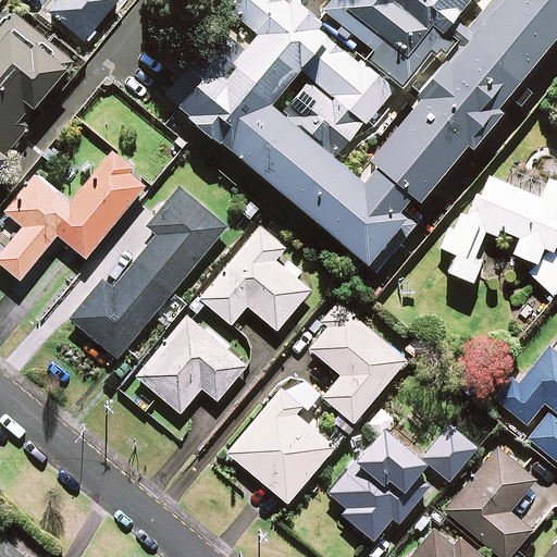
[(118,0),(52,0),(46,9),(86,40),(118,0)]
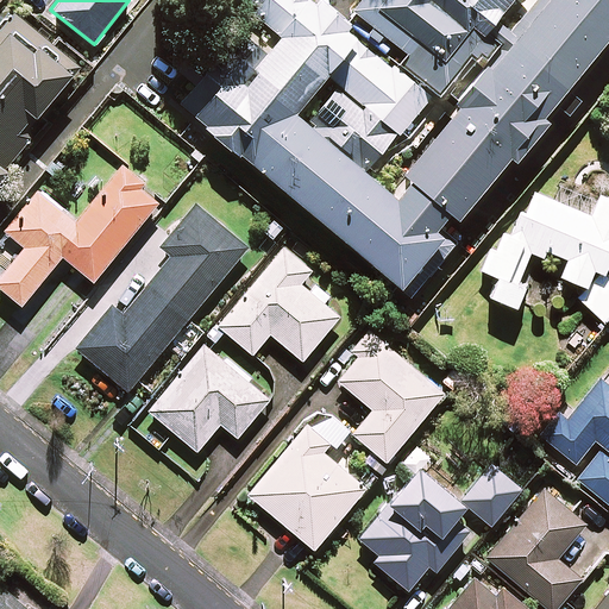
[(608,0),(538,0),(513,31),(498,19),(513,0),(358,0),(352,8),(410,56),(397,73),(347,31),(352,25),(325,2),(320,8),(309,0),(255,0),(256,1),(257,12),(284,35),(259,64),(237,62),(225,76),(212,64),(181,102),(412,294),(453,243),(435,227),(451,209),(459,217),(509,155),(515,159),(548,120),(544,117),(553,104),(566,115),(582,98),(567,87),(608,36),(608,0)]
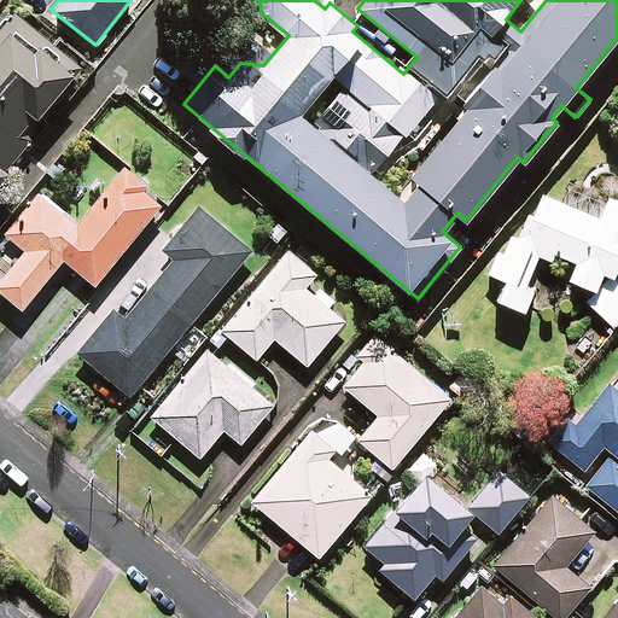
[(60,48),(15,12),(0,30),(0,180),(40,132),(33,126),(81,66),(60,48)]
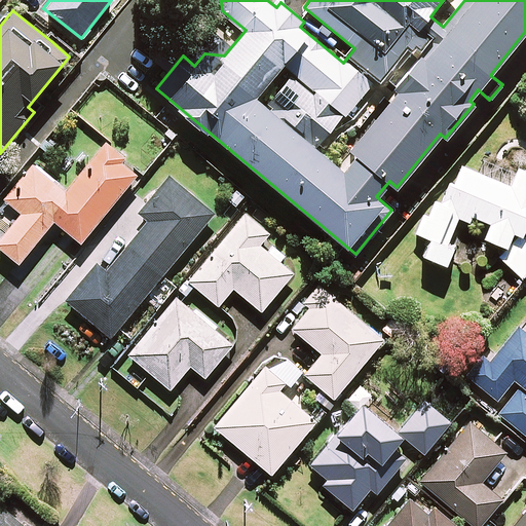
[(124,158),(107,144),(67,192),(34,164),(5,199),(22,214),(0,239),(0,248),(20,264),(26,257),(34,264),(64,228),(81,242),(137,176),(121,162),(124,158)]
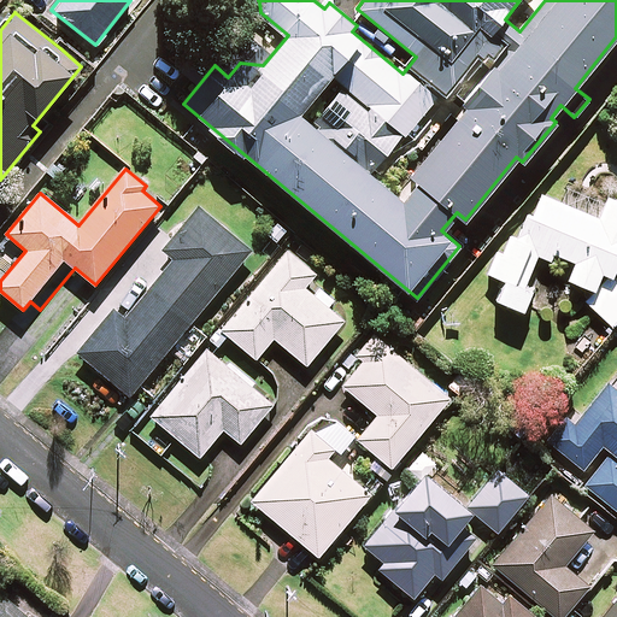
[(599,218),(532,188),(493,275),(505,281),(497,300),(523,311),(533,289),(524,286),(542,247),(576,263),(569,280),(594,291),(603,271),(612,276),(616,264),(616,200),(609,197),(599,218)]
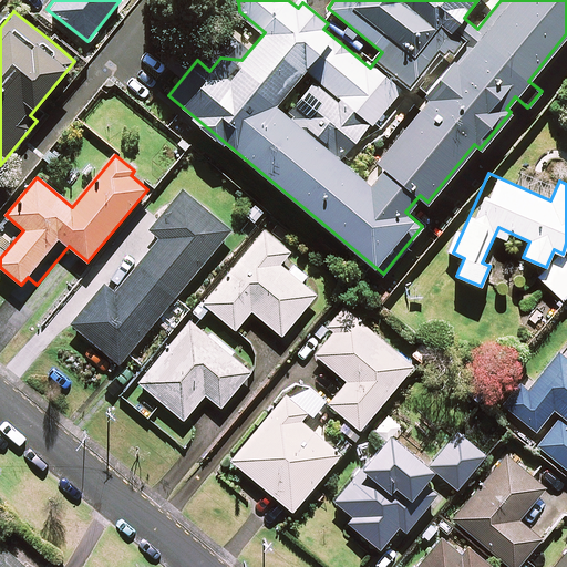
[(230,232),(182,191),(150,229),(161,238),(115,294),(105,285),(72,323),(120,363),(230,232)]
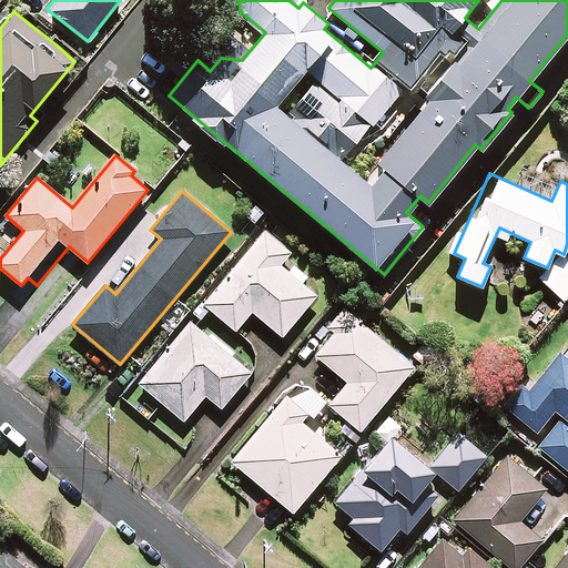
[(291,252),(265,231),(204,304),(236,331),(252,311),(283,336),(316,295),(301,282),(306,276),(295,266),(290,273),(280,265),(291,252)]
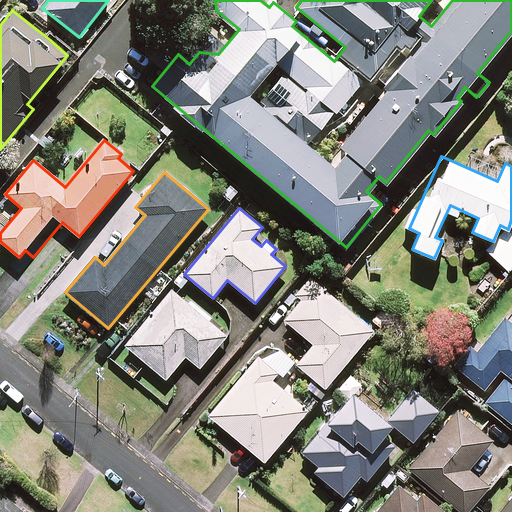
[(511,266),(511,233),(510,232),(488,255),(507,272),(511,266)]
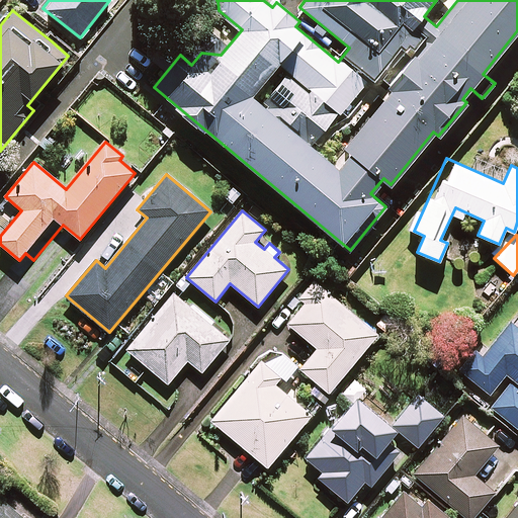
[(377,334),(314,281),(299,298),(306,304),(288,324),(318,348),(300,368),(329,393),(377,334)]
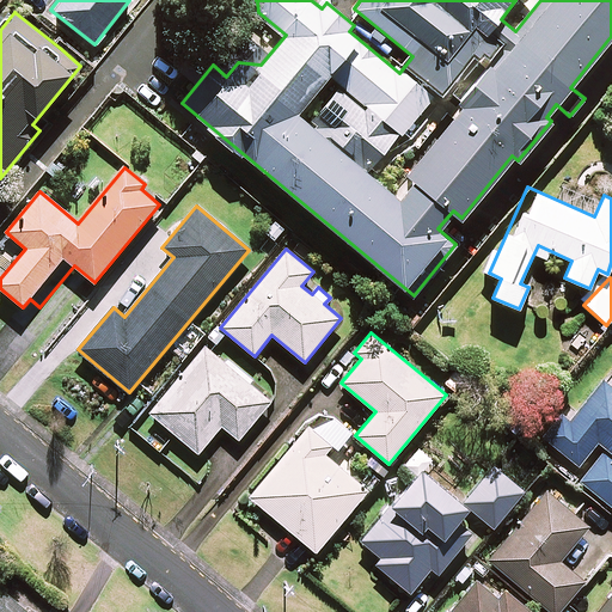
[(271,401),(207,346),(151,412),(199,453),(222,424),(239,439),(271,401)]
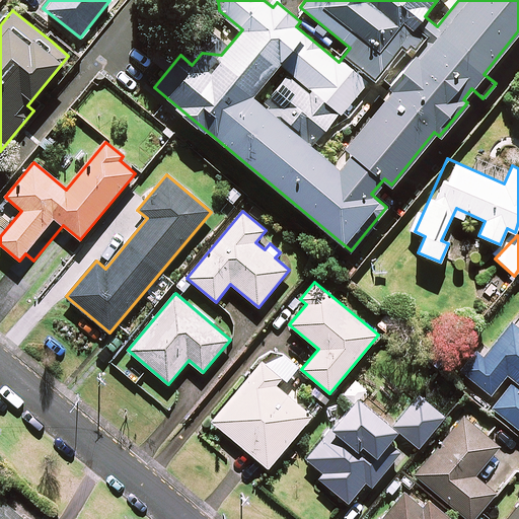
[(492,406),(518,429),(518,314),(492,348),(489,346),(465,374),(491,394),(507,374),(514,380),(492,406)]
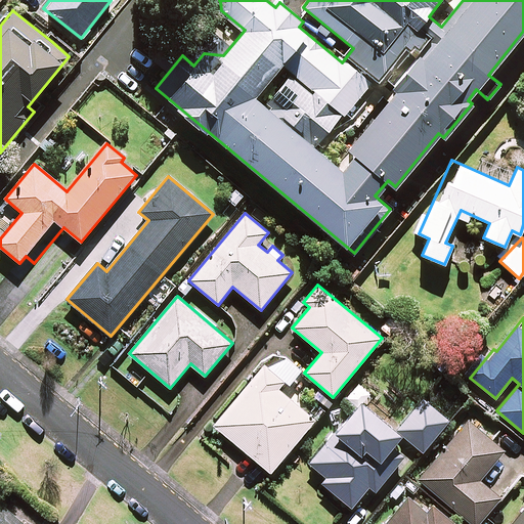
[(284,381),(264,364),(214,426),(270,472),(315,419),(278,388),(284,381)]
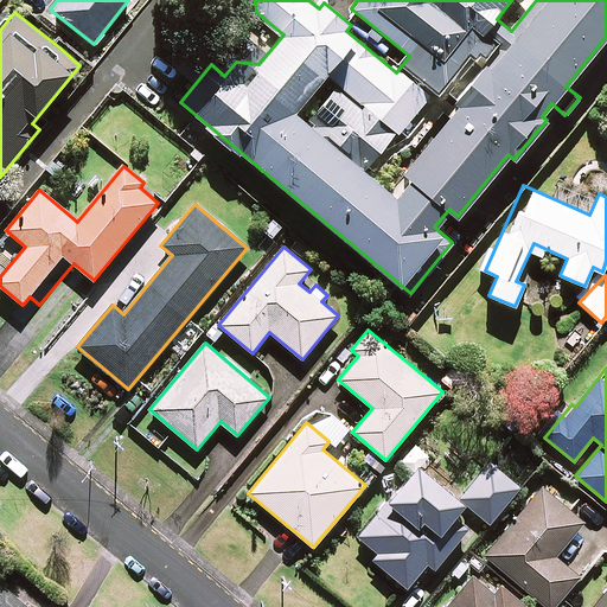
[(403,462),(414,471),(360,536),(378,551),(374,558),(407,586),(428,561),(435,568),(468,528),(453,515),(464,503),(421,467),(429,457),(416,446),(403,462)]
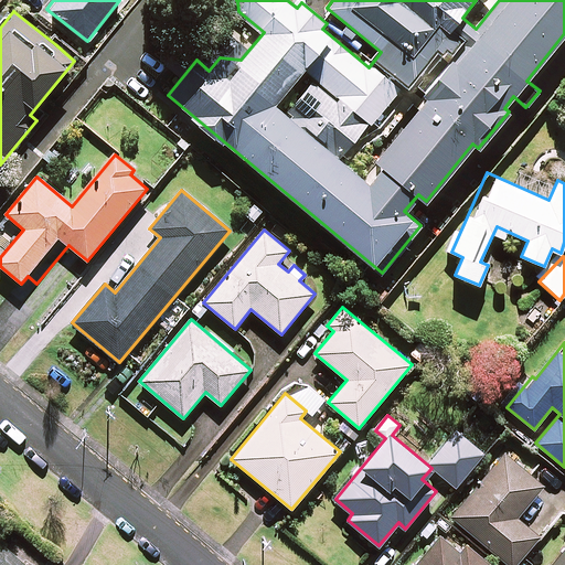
[(483,454),(456,430),(428,465),(456,487),(483,454)]
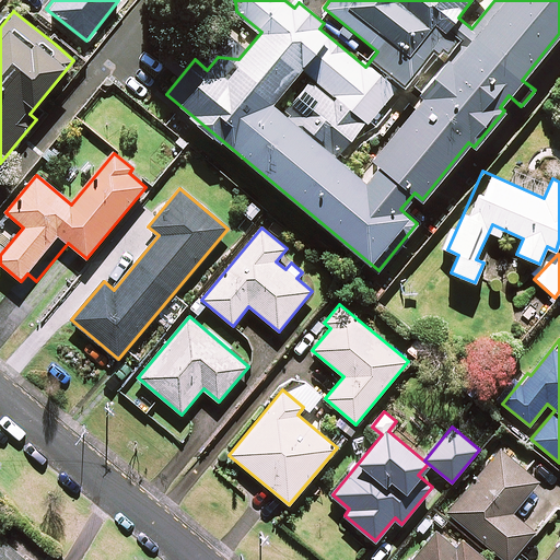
[(538,481),(499,450),(447,513),(505,559),(511,559),(534,533),(511,515),(538,481)]
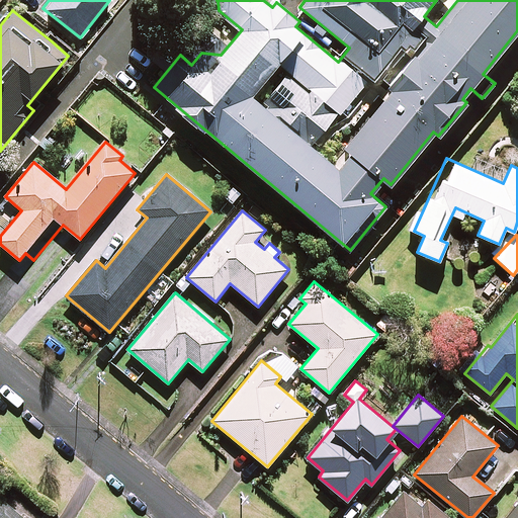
[(424,503),(406,488),(380,517),(374,517),(367,512),(361,517),(449,517),(427,499),(424,503)]
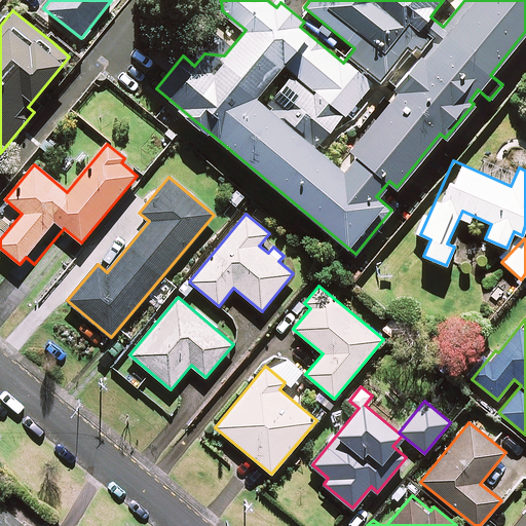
[(23,525),(4,510),(0,513),(0,525),(23,525)]
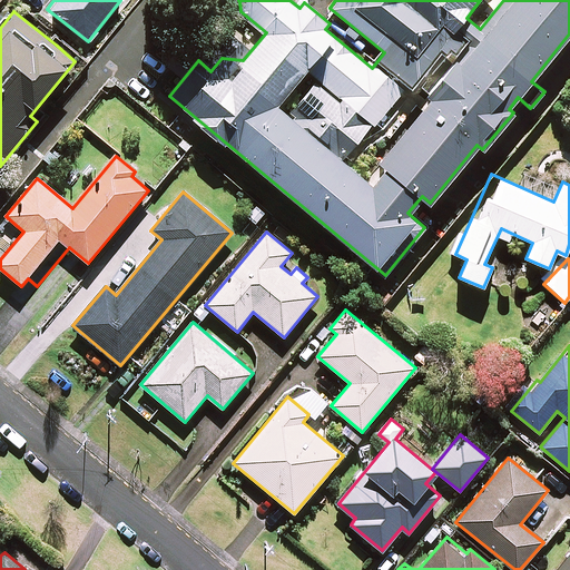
[(569,569),(569,553),(556,569),(569,569)]
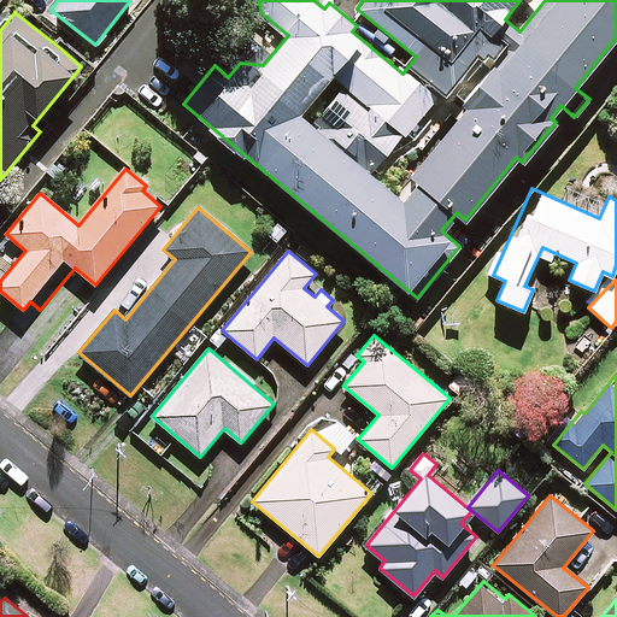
All buildings are outlined.
